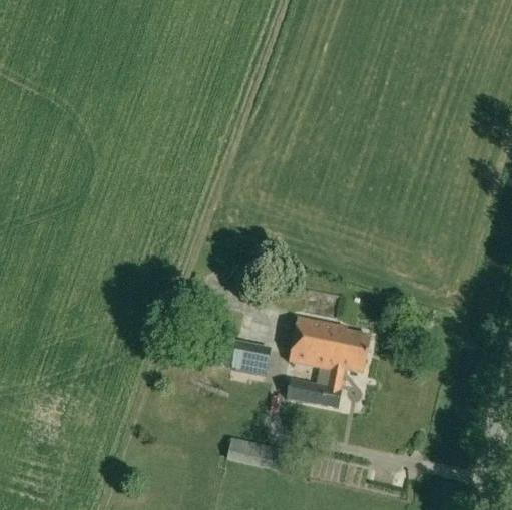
[(290,378),(286,398),(339,409),(342,389),(345,369),(364,372),(371,336),(347,331),(348,327),(298,318),(289,361),(320,367),(317,384),(290,378)]
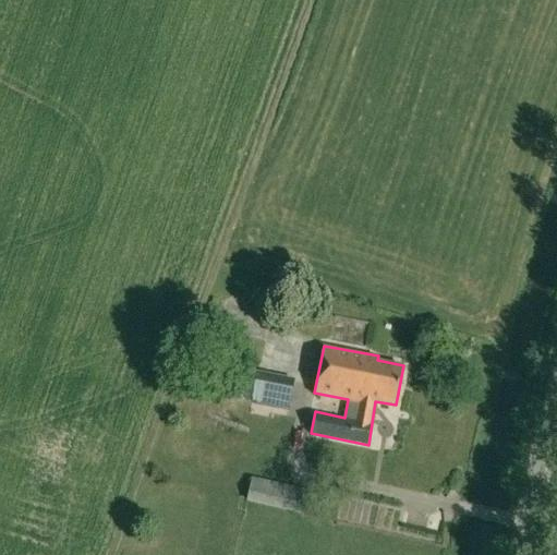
[(230,399),(289,410),(294,377),(237,366),(230,399)]
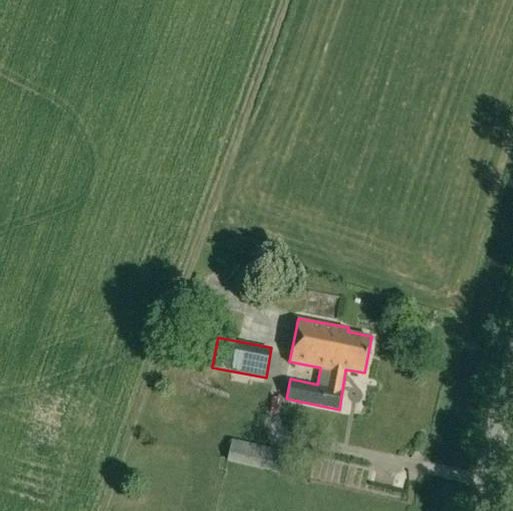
[(284,449),(232,438),(227,460),(279,472),(284,449)]
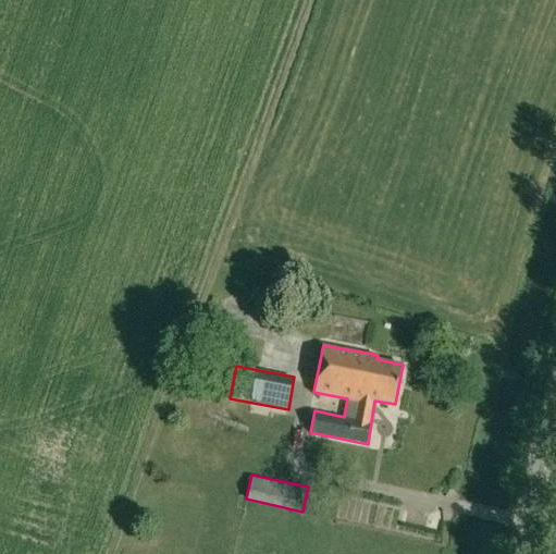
[(439,505),(423,502),(420,517),(435,520),(439,505)]
